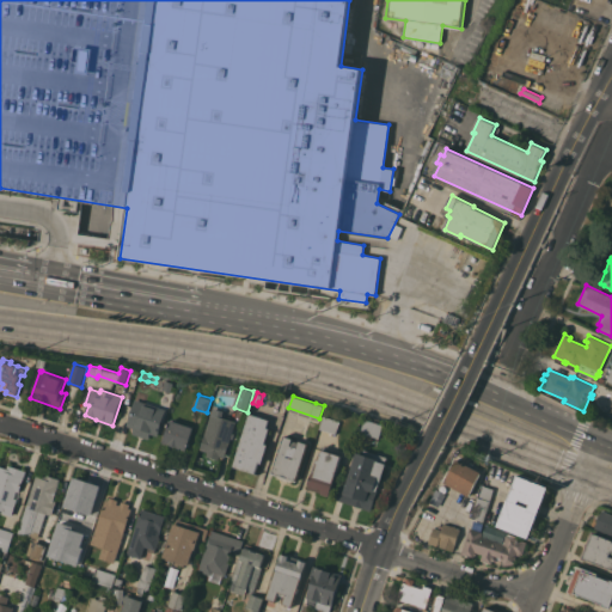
[(167,409),(158,435),(151,433),(148,439),(133,434),(134,428),(128,426),(136,399),(167,409)]
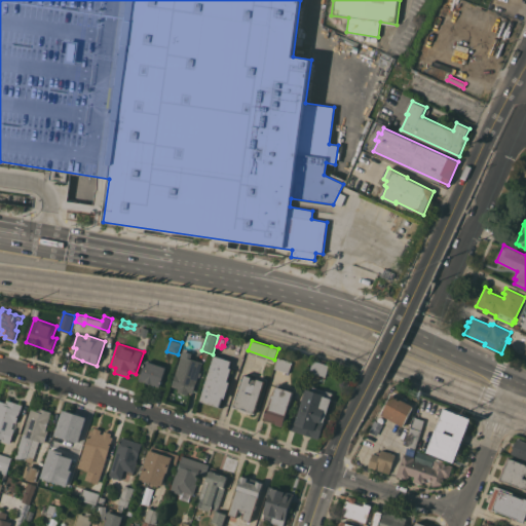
[(193,392),(189,391),(188,395),(178,391),(179,388),(173,386),(180,363),(178,362),(180,355),(182,357),(182,354),(183,355),(184,352),(188,353),(188,357),(203,362),(193,392)]
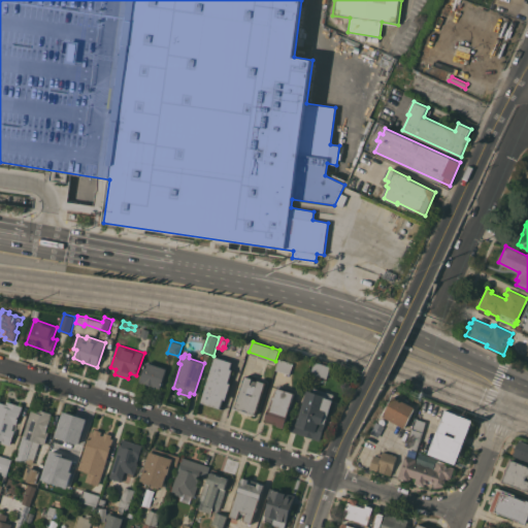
[(216,357),(233,362),(231,368),(233,369),(229,383),(231,383),(226,400),(224,399),(221,407),(202,401),(216,357)]
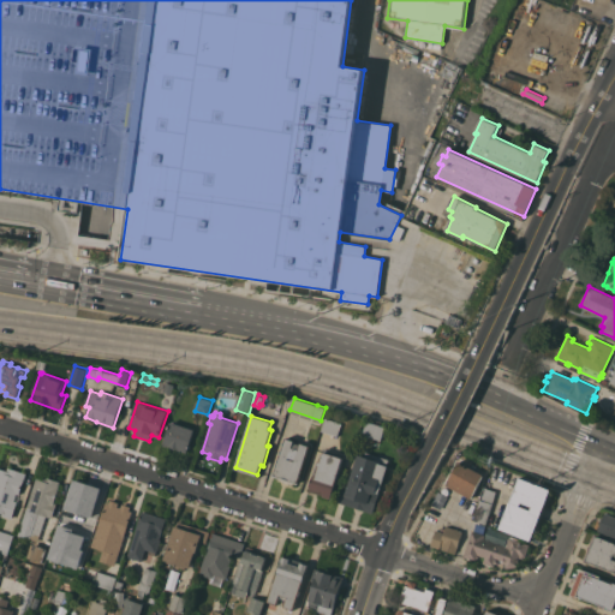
[(326,418),(342,423),(338,436),(322,430),(326,418)]
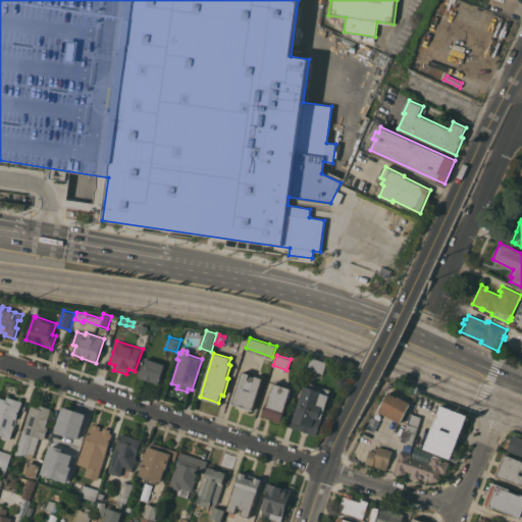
[(312,357),(327,362),(323,373),(309,368),(312,357)]
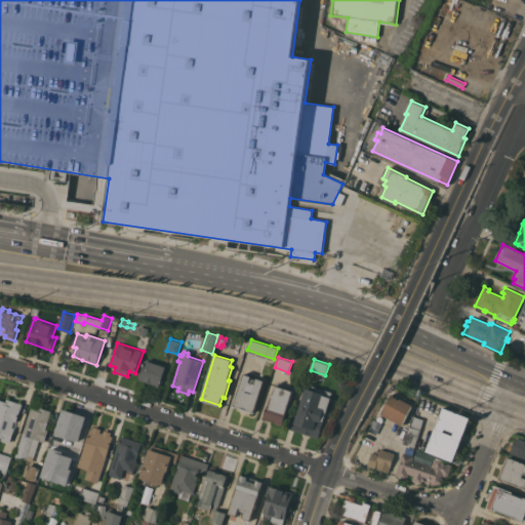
[(167,366),(160,387),(139,379),(147,360),(167,366)]
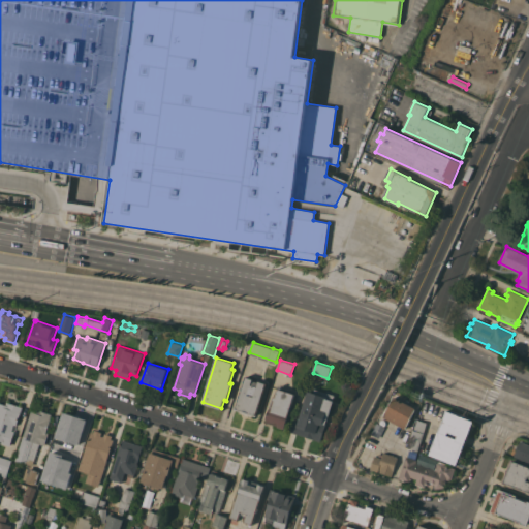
[(256,416),(235,409),(236,406),(236,407),(246,376),(254,379),(253,380),(258,382),(259,381),(267,383),(256,416)]
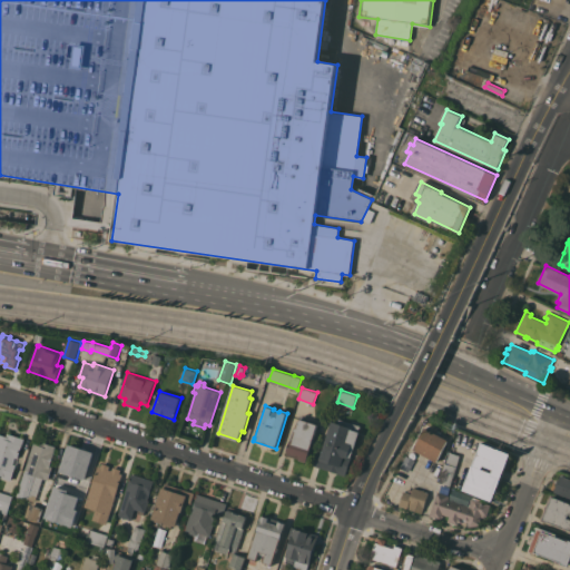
[(306,461),(287,455),(295,428),(297,429),(302,415),(304,416),(303,420),(318,424),(306,461)]
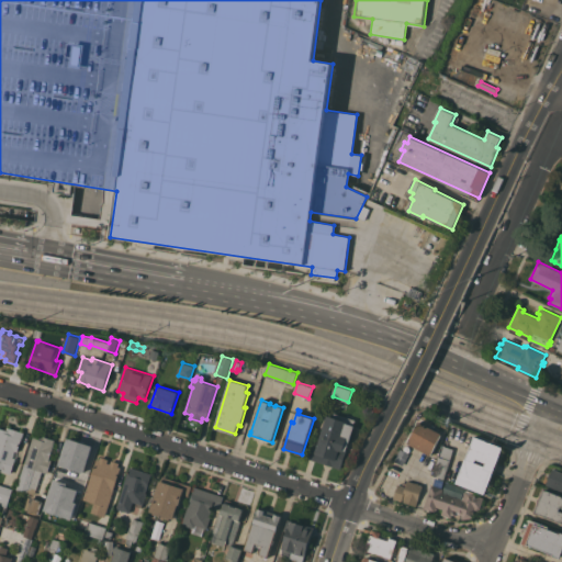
[(356,419),(340,468),(308,458),(312,448),(317,449),(327,414),(334,416),(335,413),(356,419)]
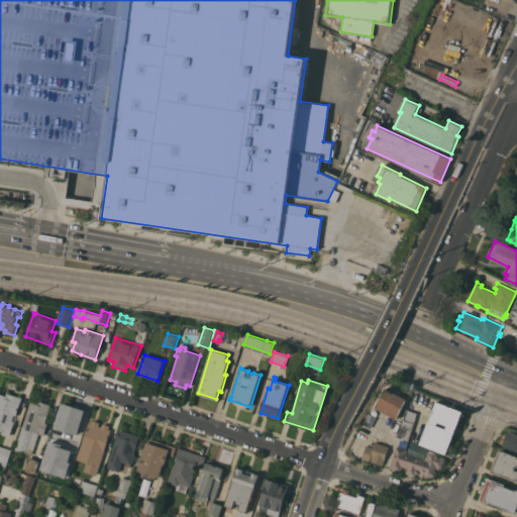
[(397,418),(396,418),(375,407),(376,406),(385,388),(385,389),(386,388),(407,399),(406,400),(407,400),(397,418)]
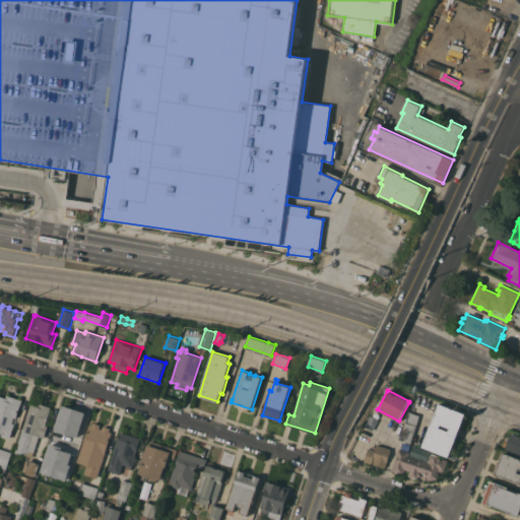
[(0,396),(6,398),(7,395),(22,400),(16,415),(19,416),(16,427),(14,426),(10,439),(2,436),(2,434),(0,433),(0,396)]
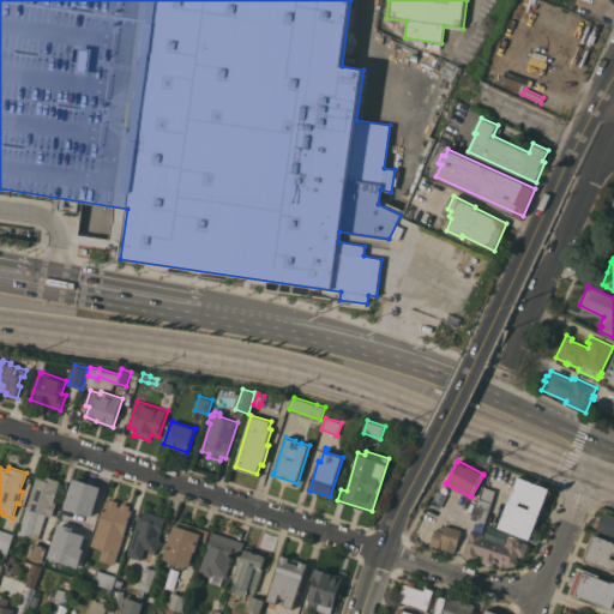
[(37,540),(18,534),(36,477),(43,480),(44,476),(60,481),(53,501),(56,503),(52,517),(46,515),(37,540)]
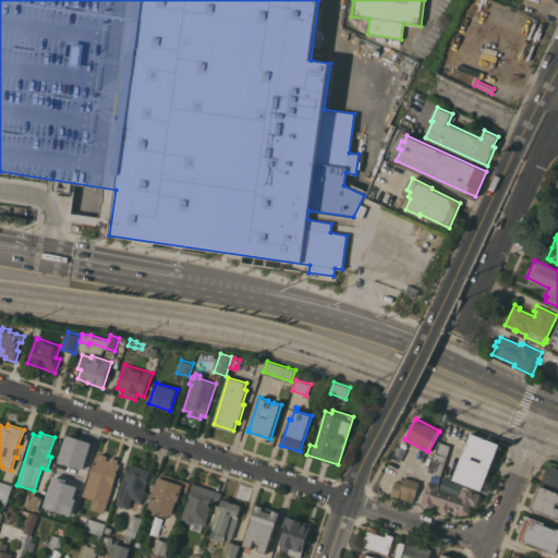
[(472,433),(500,444),(482,490),(453,478),(472,433)]
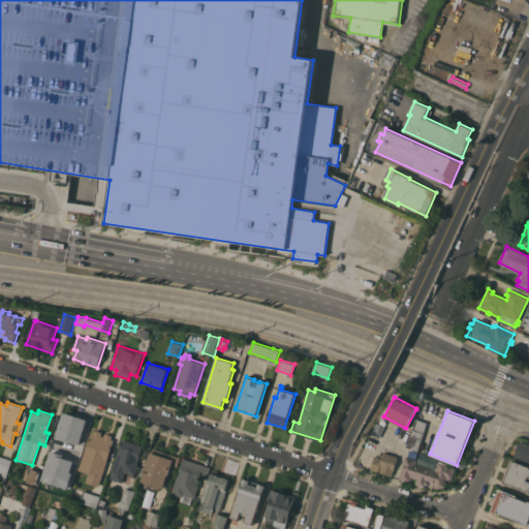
[(380,440),(371,434),(380,416),(391,422),(380,440)]
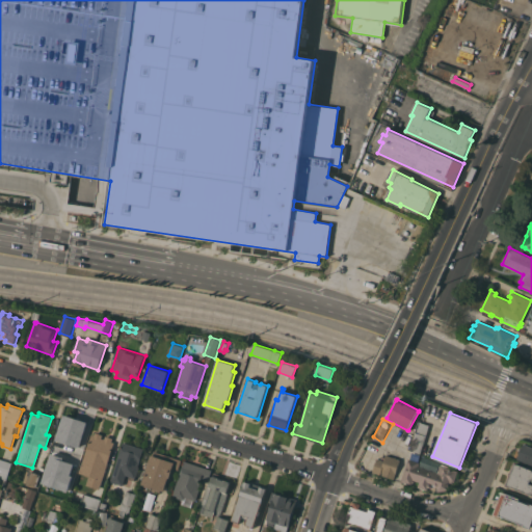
[(60,460),(57,471),(47,468),(51,457),(50,457),(61,421),(81,427),(75,445),(77,446),(74,454),(72,453),(71,455),(63,453),(60,460)]
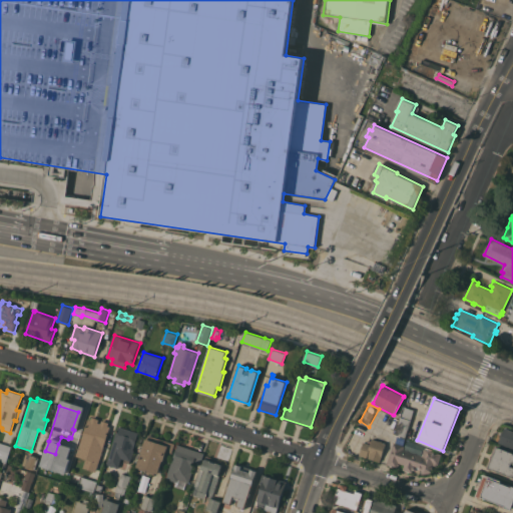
[(406,437),(396,433),(404,407),(414,410),(406,437)]
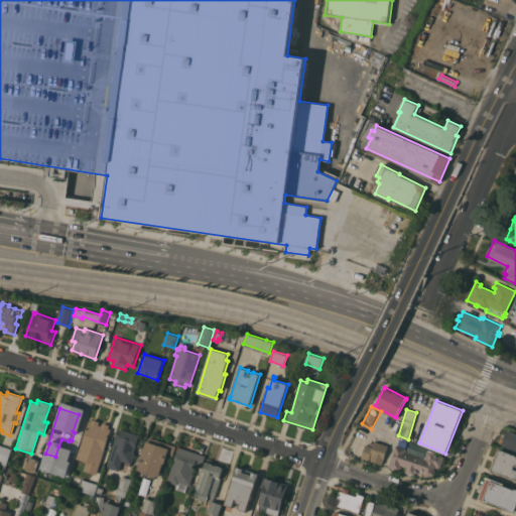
[(96,475),(84,470),(87,462),(77,459),(89,421),(91,422),(93,419),(100,421),(99,424),(101,425),(102,422),(110,424),(109,428),(111,428),(96,475)]
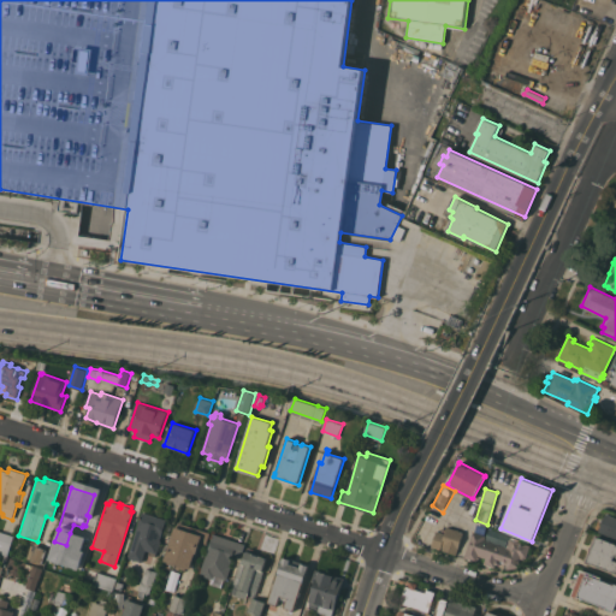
[(142,511),(166,520),(160,540),(161,540),(157,554),(155,556),(149,555),(149,551),(146,550),(142,562),(128,557),(142,511)]
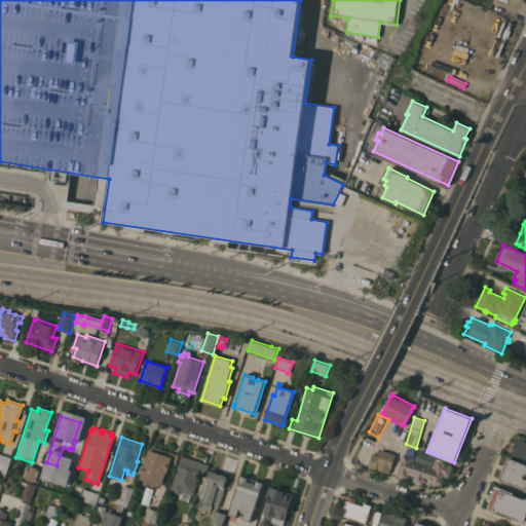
[(514,446),(513,446),(514,442),(516,443),(517,438),(525,441),(525,459),(511,454),(514,446)]
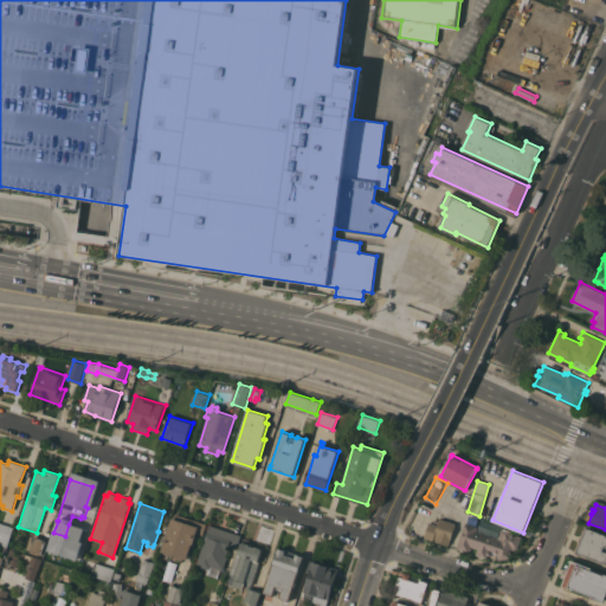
[(202,535),(197,533),(193,545),(192,545),(187,560),(182,559),(182,560),(176,559),(175,560),(173,559),(173,556),(162,554),(163,552),(161,550),(173,517),(174,519),(175,514),(207,523),(202,535)]
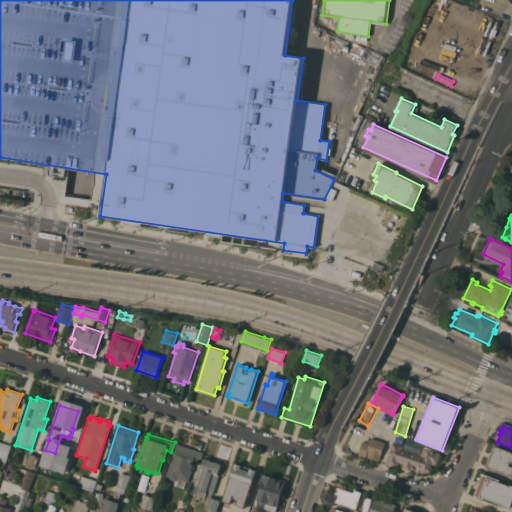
[(379,461),(368,457),(368,455),(367,454),(366,457),(358,454),(363,441),(370,443),(371,437),(385,442),(379,461)]
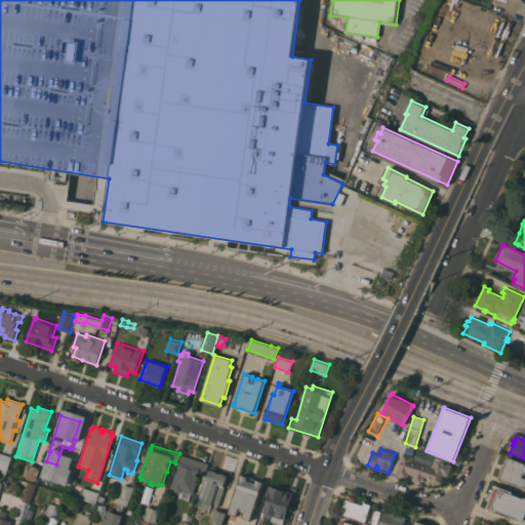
[(448,476),(447,477),(444,476),(443,479),(443,483),(432,484),(431,480),(427,479),(426,481),(423,481),(422,484),(412,481),(414,475),(408,473),(408,474),(409,475),(408,477),(407,476),(406,479),(396,475),(403,452),(414,456),(417,450),(435,456),(434,458),(452,465),(448,476)]
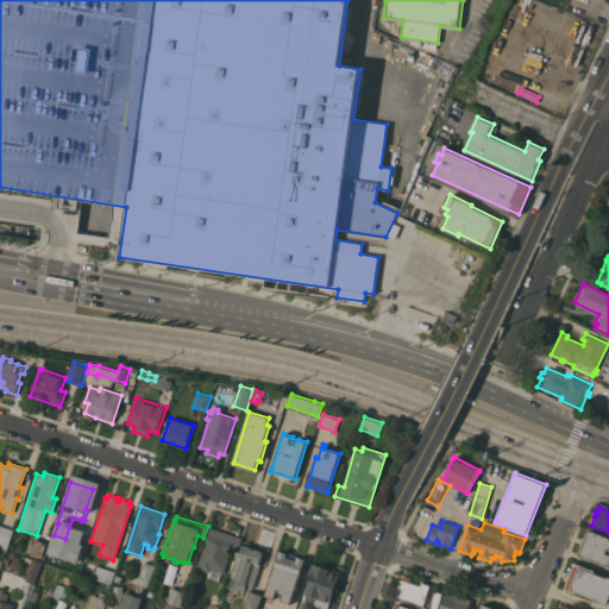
[(7,550),(0,547),(0,525),(13,529),(7,550)]
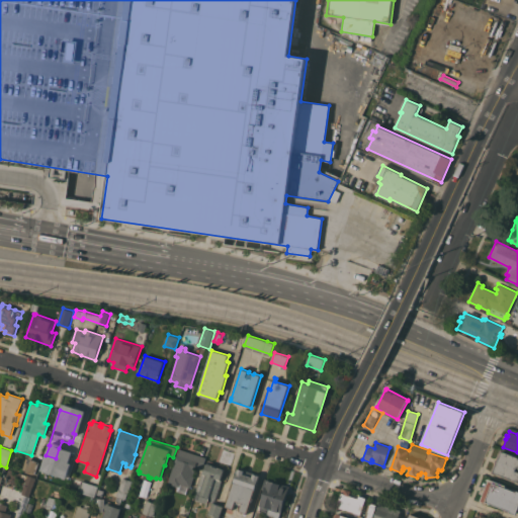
[(196,466),(193,476),(194,476),(190,488),(180,484),(179,487),(168,483),(179,448),(206,457),(202,468),(196,466)]
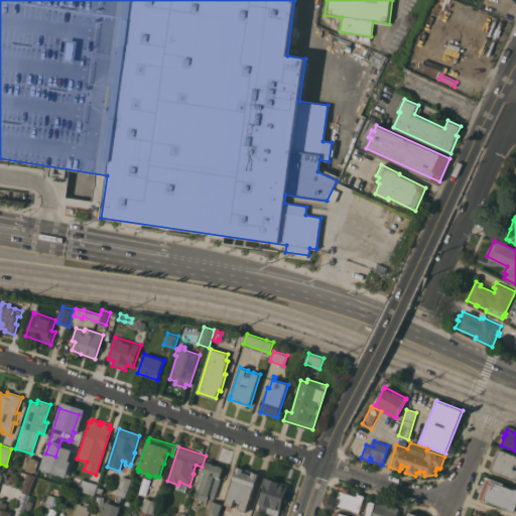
[(515,479),(496,472),(495,473),(490,471),(499,447),(504,449),(504,450),(515,455),(515,465),(514,469),(515,469),(515,479)]
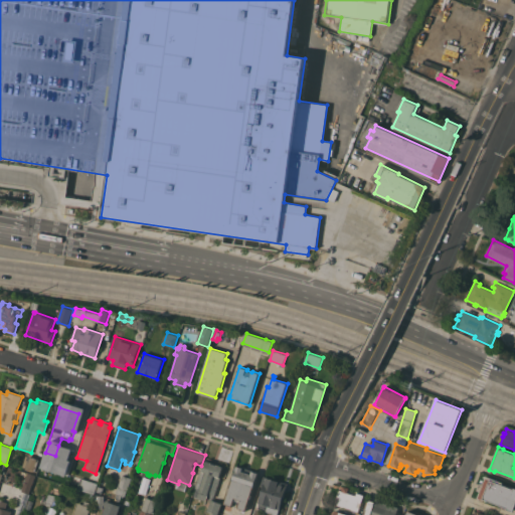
[(23,466),(26,455),(39,459),(35,471),(23,466)]
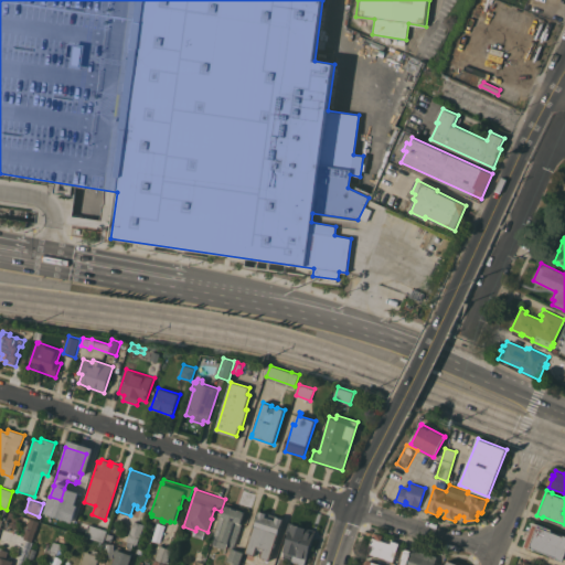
[(233,545),(232,547),(227,545),(226,548),(213,544),(214,539),(215,539),(216,535),(214,535),(224,507),(226,508),(226,505),(245,511),(241,522),(243,523),(235,545),(233,545)]
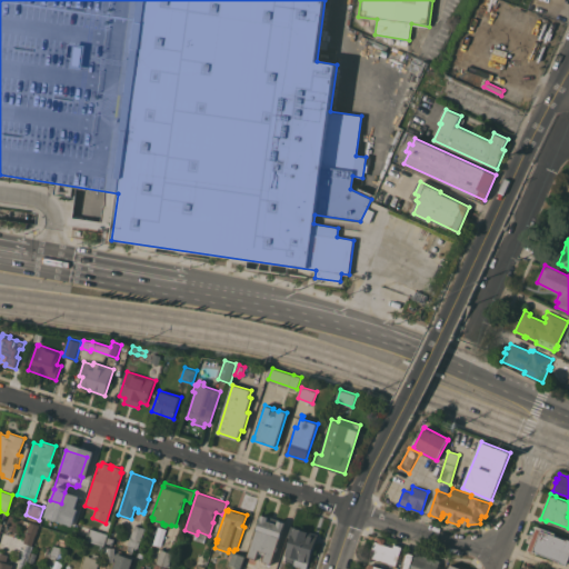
[(75,529),(60,525),(65,510),(79,515),(75,529)]
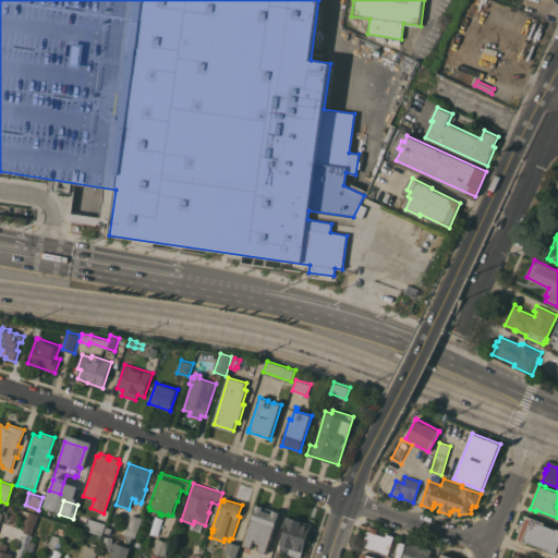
[(258,550),(261,544),(254,542),(252,548),(243,545),(257,505),(280,512),(266,554),(258,550)]
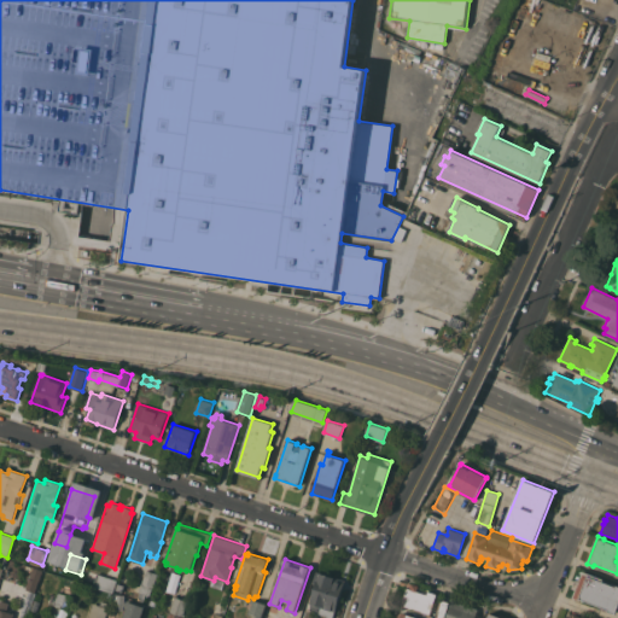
[(42,570),(35,593),(25,589),(33,567),(42,570)]
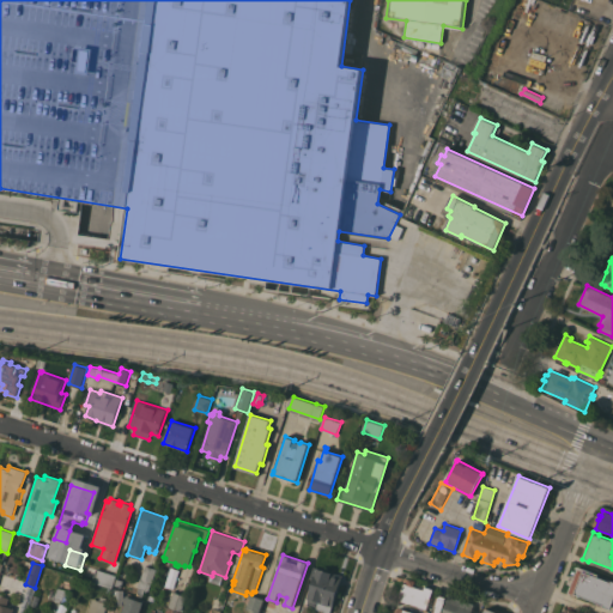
[(157,569),(152,583),(151,583),(149,590),(138,587),(140,580),(145,565),(157,569)]
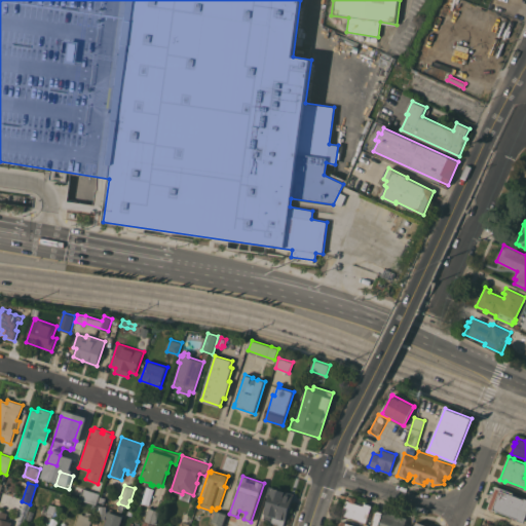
[(284,525),(264,520),(266,514),(264,513),(269,497),(266,496),(270,486),(280,490),(282,489),(294,493),(284,525)]
